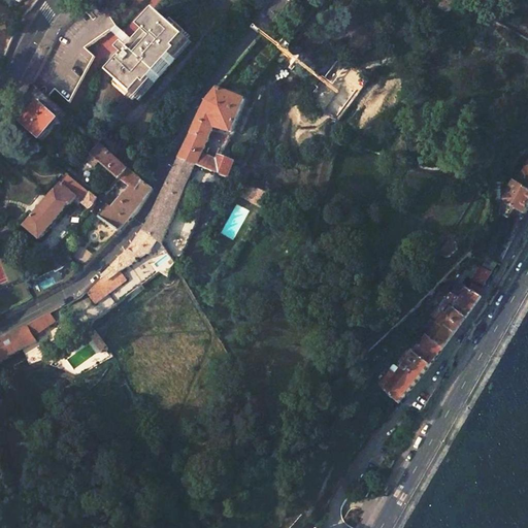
[(0,0),(0,2),(24,18),(25,15),(26,17),(34,5),(38,0),(0,0)]
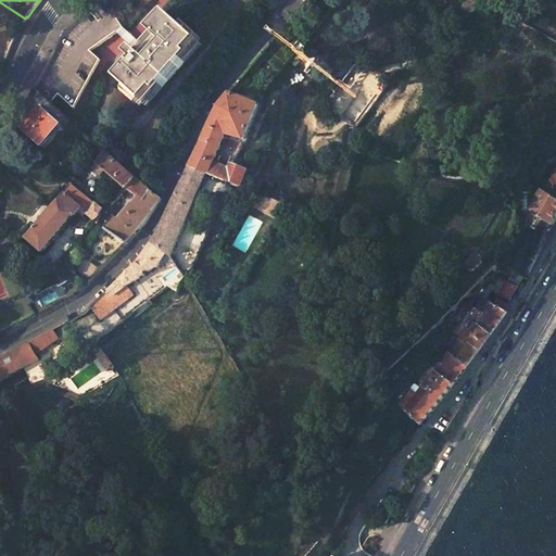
[(123,28),(100,4),(89,10),(84,14),(67,29),(64,33),(60,39),(47,65),(34,88),(49,101),(51,102),(59,95),(74,109),(100,60),(90,51),(123,28)]
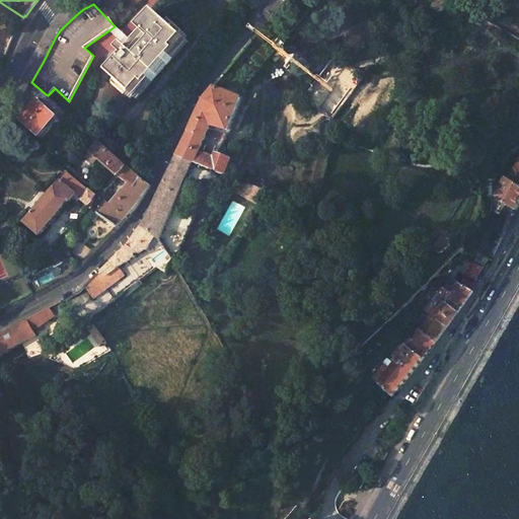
[(189,42),(154,11),(138,28),(144,33),(129,50),(124,45),(118,51),(124,56),(108,73),(137,99),(189,42)]
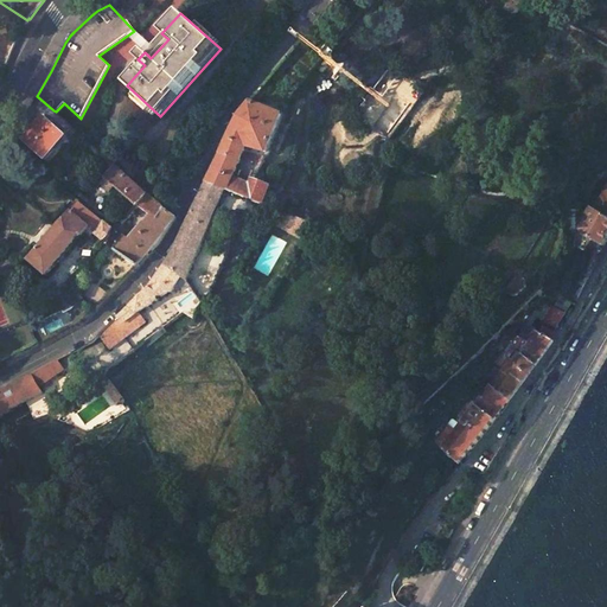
[(312,27),(321,36),(327,29),(318,19),(312,26),(312,27)]
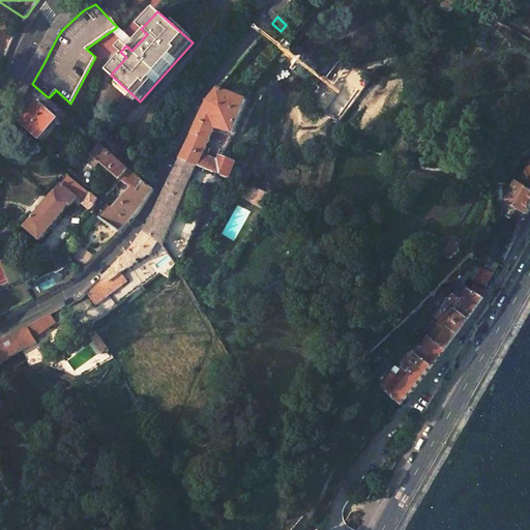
[(197,167),(201,156),(213,126),(231,134),(244,100),(216,89),(205,101),(178,158),(196,166),(197,167)]
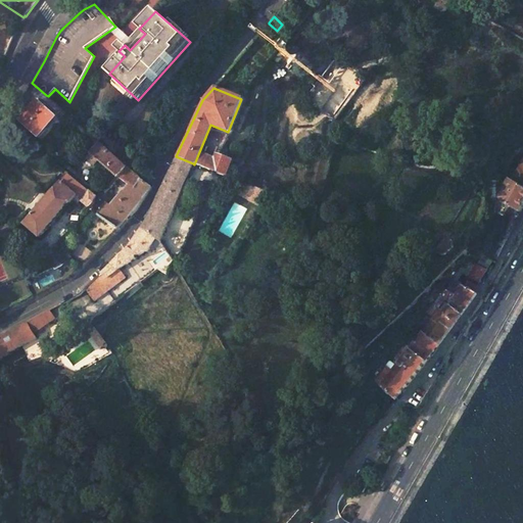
[(57,119),(38,102),(20,122),(39,139),(57,119)]
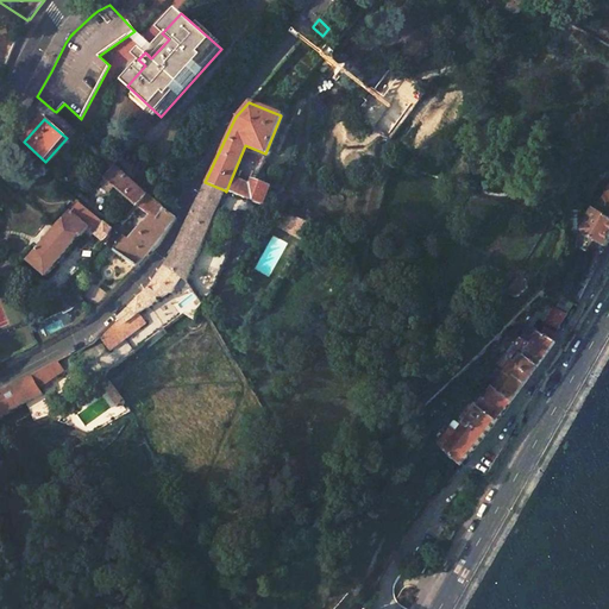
[(102,176),(135,205),(145,214),(126,234),(115,225),(112,228),(102,221),(93,233),(123,258),(136,269),(145,257),(159,244),(165,232),(174,219),(113,163),(102,176)]
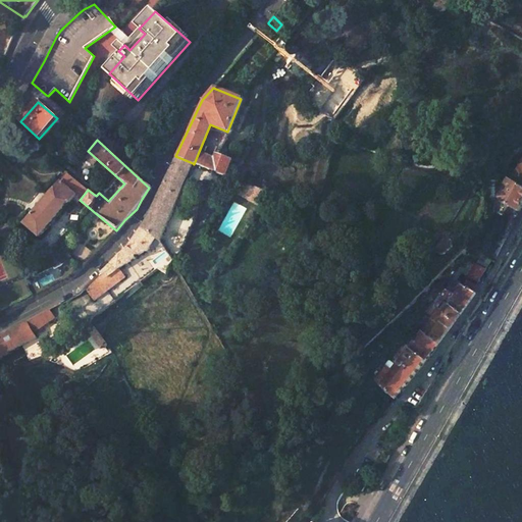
[(519,158),(506,179),(498,194),(498,202),(493,202),(493,211),(500,216),(506,206),(519,212),(521,206),(521,147),(513,151),(505,160),(510,162),(515,156),(519,158)]
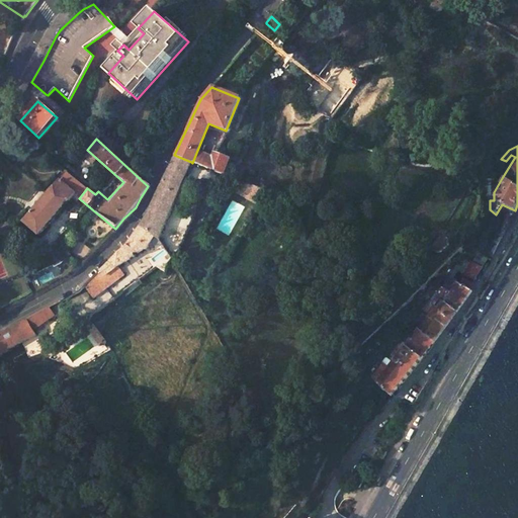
[(196,153),(192,163),(206,169),(211,159),(196,153)]
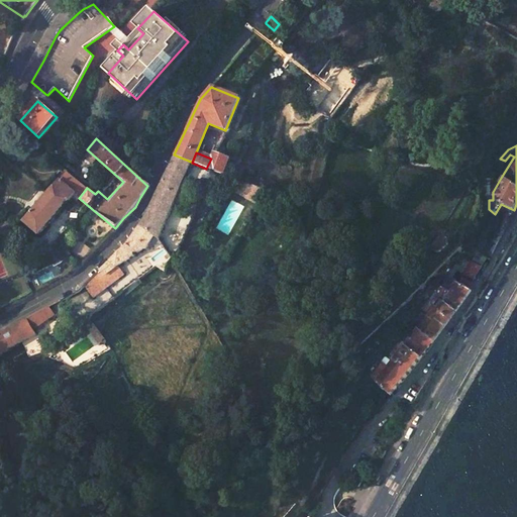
[(180,188),(191,162),(174,154),(165,175),(162,180),(180,188)]
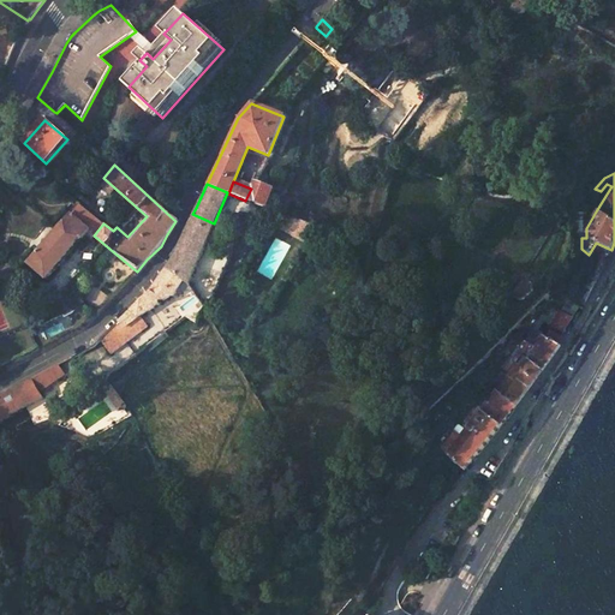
[(252,184),(251,189),(245,201),(248,202),(255,204),(264,208),(270,191),(260,186),(252,184)]
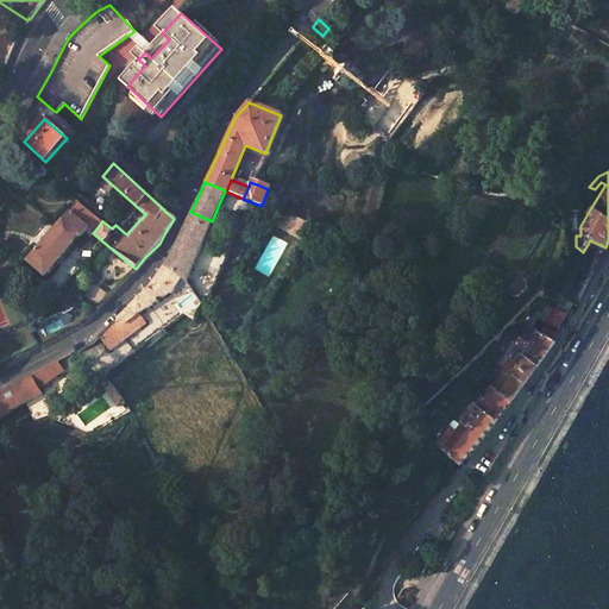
[(557,187),(551,195),(559,200),(564,190),(557,187)]
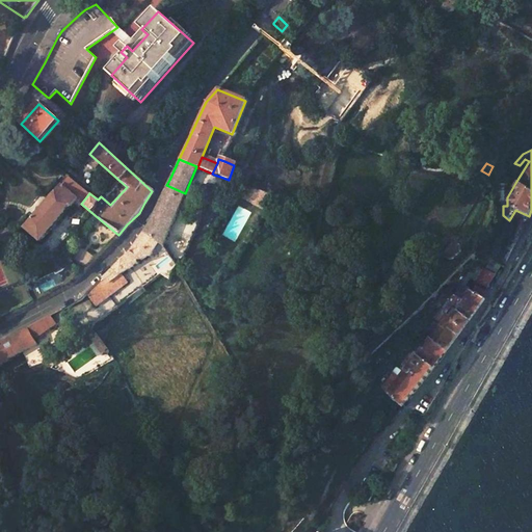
[(65,210),(83,188),(68,175),(58,185),(57,185),(48,196),(47,195),(22,225),(38,240),(64,209),(65,210)]
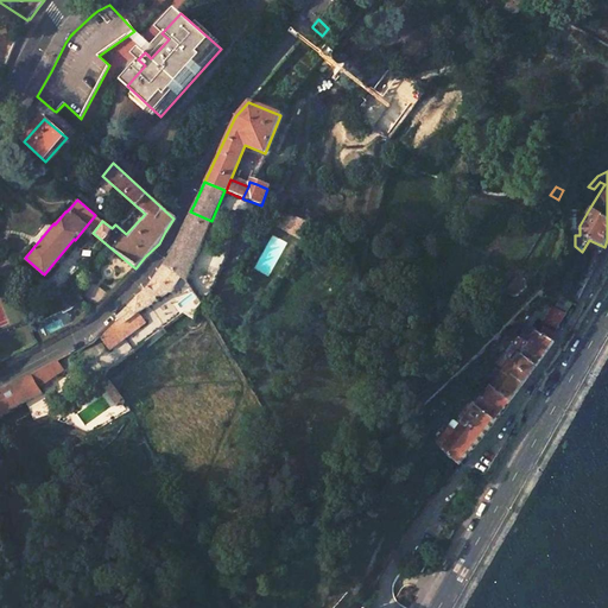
[(182,279),(187,282),(211,221),(190,211),(182,230),(172,253),(163,266),(182,279)]
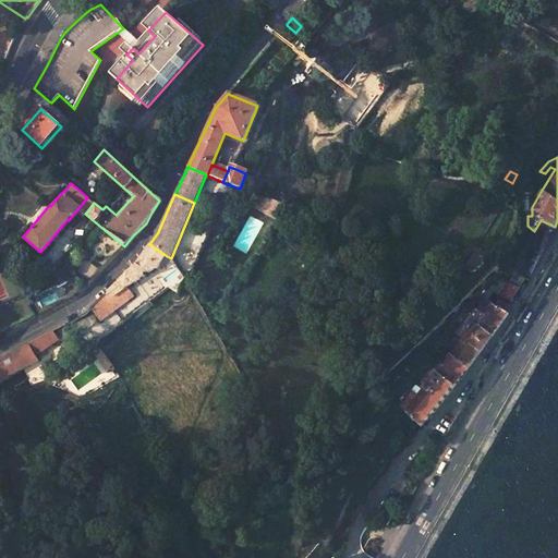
[(132,268),(108,292),(112,298),(113,296),(126,288),(159,267),(167,256),(149,244),(135,264),(132,268)]
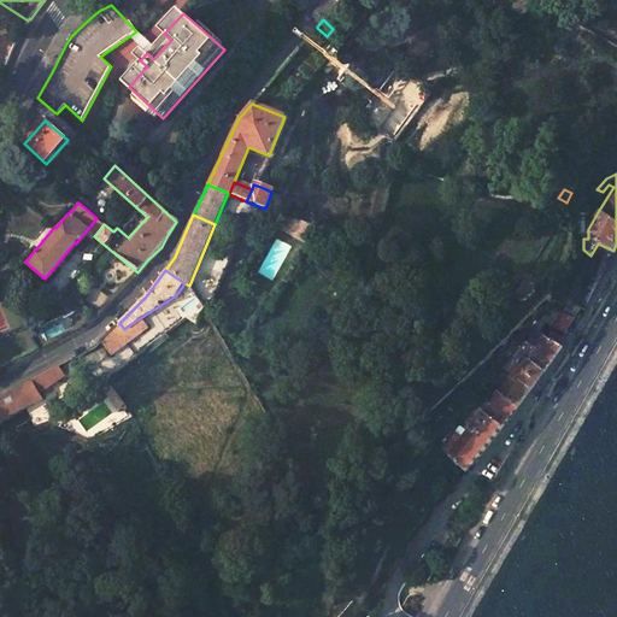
[(557,306),(546,321),(565,333),(574,317),(557,306)]
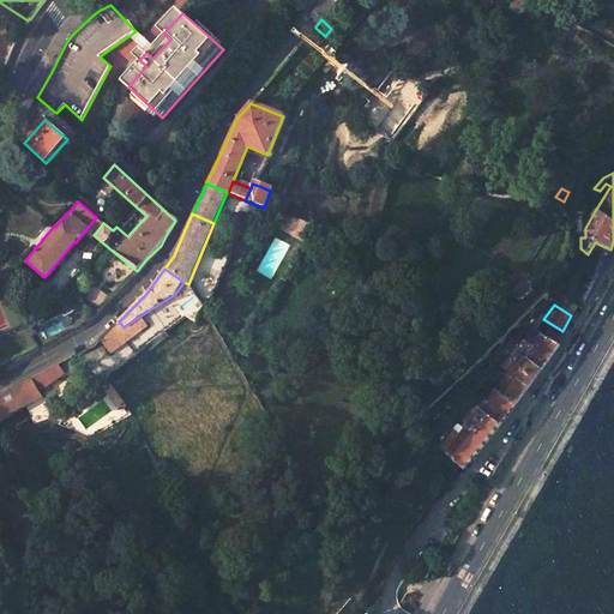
[(22,311),(0,317),(0,336),(26,329),(22,311)]
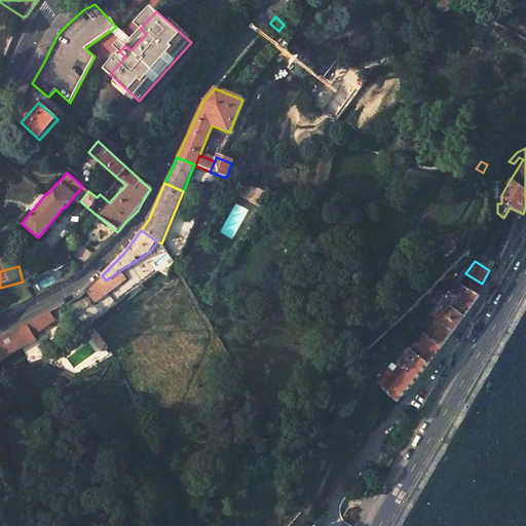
[(107,279),(113,289),(125,279),(119,271),(107,279)]
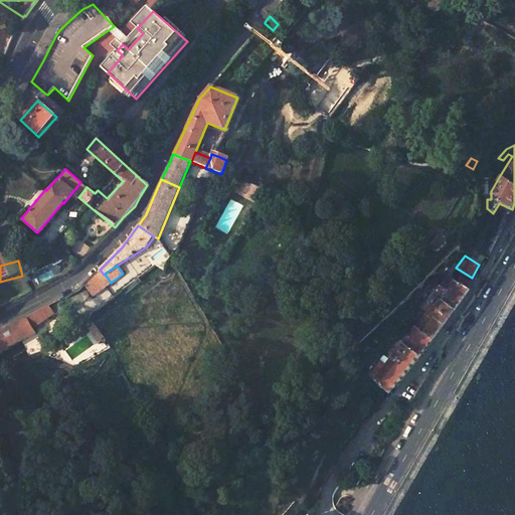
[(104,275),(100,270),(95,274),(105,287),(111,283),(105,274),(104,275)]
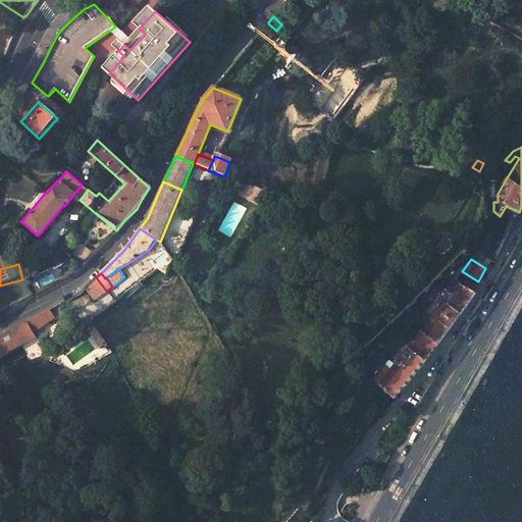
[(106,291),(96,277),(85,289),(94,300),(106,291)]
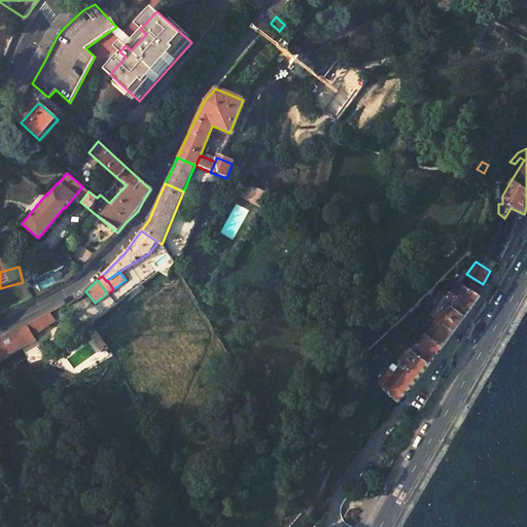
[(481,288),(468,281),(465,287),(478,294),(481,288)]
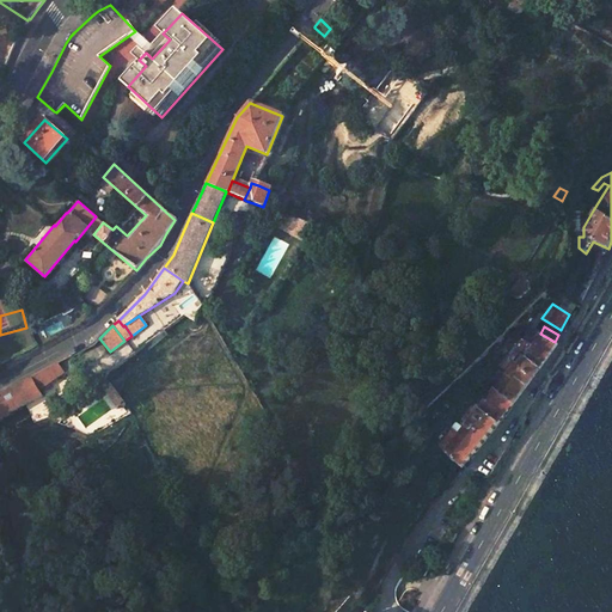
[(557,343),(555,342),(540,334),(532,329),(518,346),(519,348),(509,362),(491,391),(502,397),(513,405),(539,368),(557,343)]
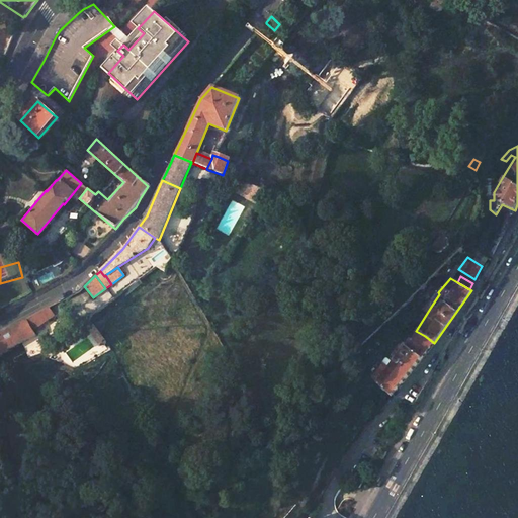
[(32,330),(50,318),(44,311),(26,320),(32,330)]
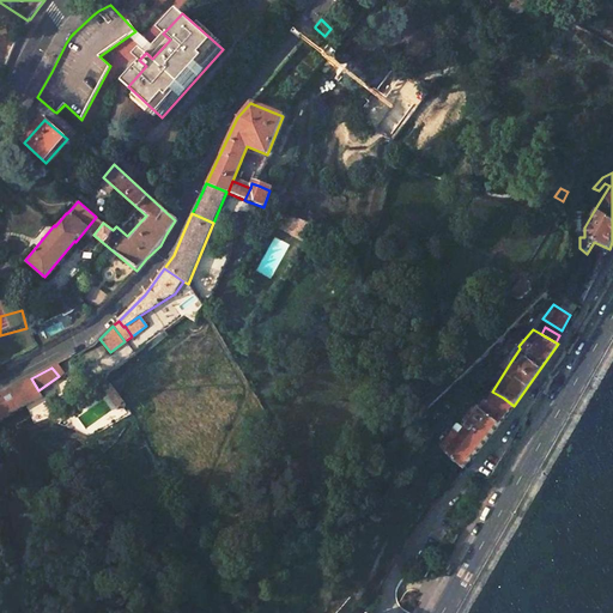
[(42,396),(38,390),(31,378),(17,387),(26,405),(42,396)]
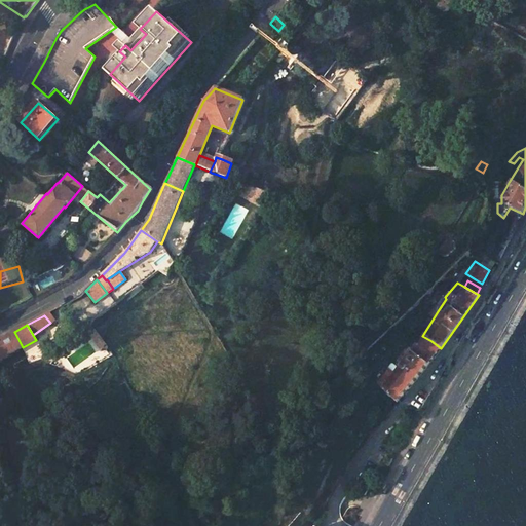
[(0,359),(23,347),(14,332),(0,338),(0,359)]
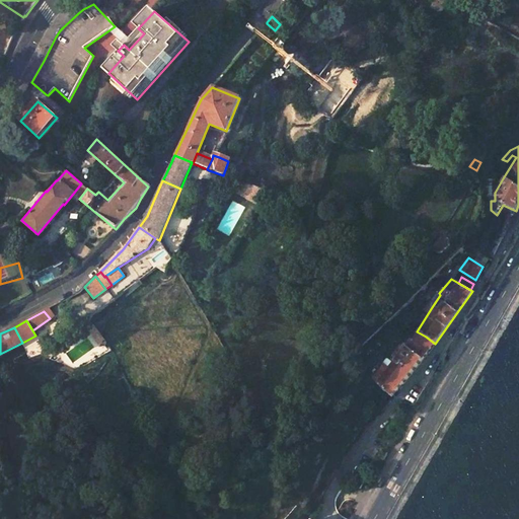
[(392,397),(423,360),(435,344),(426,337),(417,331),(403,347),(375,383),(392,397)]
